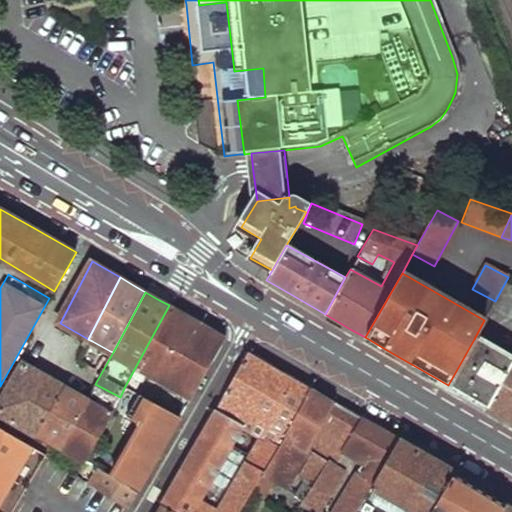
[(178,310),(169,305),(125,386),(142,395),(153,375),(190,395),(225,337),(217,332),(178,310)]
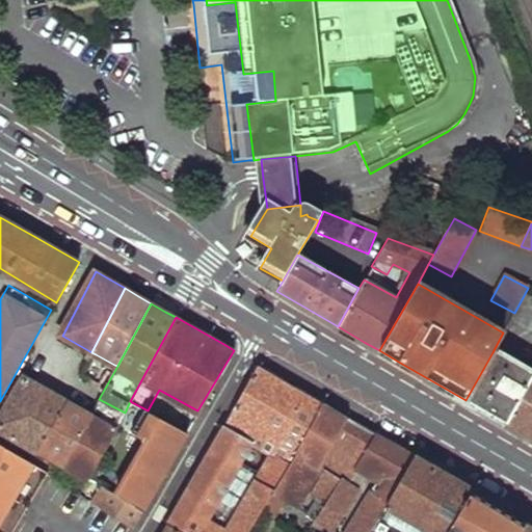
[(531,374),(493,352),(466,400),(491,415),(507,424),(531,379),(531,374)]
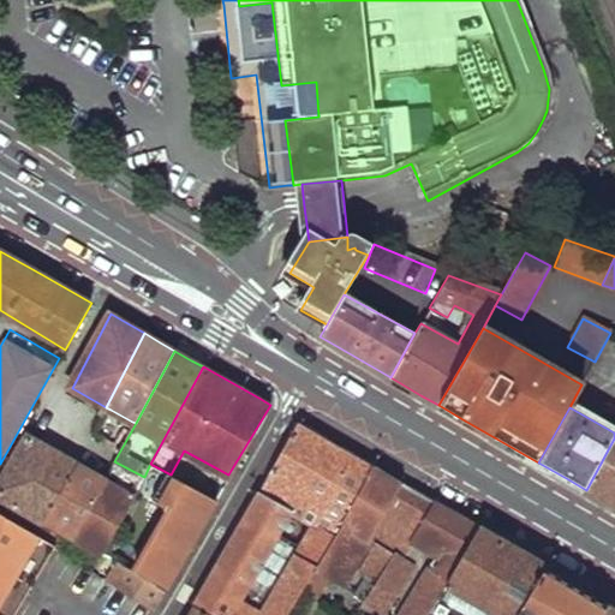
[(132,422),(111,410),(97,433),(119,445),(132,422)]
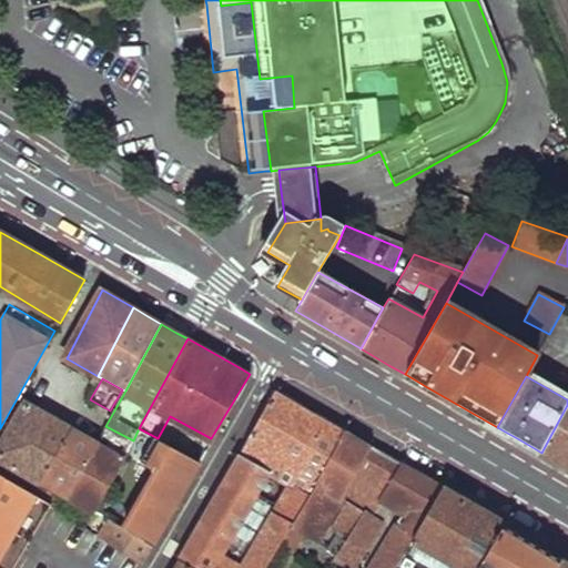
[(345,432),(275,392),(253,430),(217,493),(200,525),(180,560),(192,567),(264,567),(280,544),(345,432)]
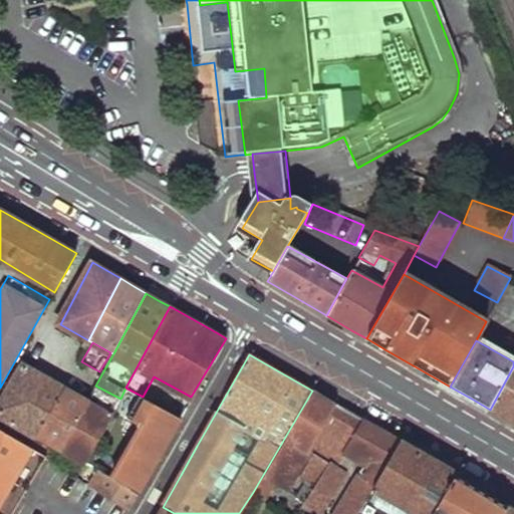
[(63,390),(21,365),(3,399),(0,396),(0,427),(33,447),(63,390)]
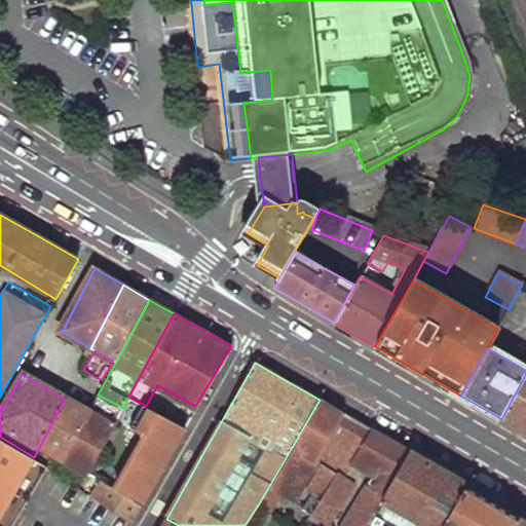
[(525,375),(501,419),(525,433),(525,375)]
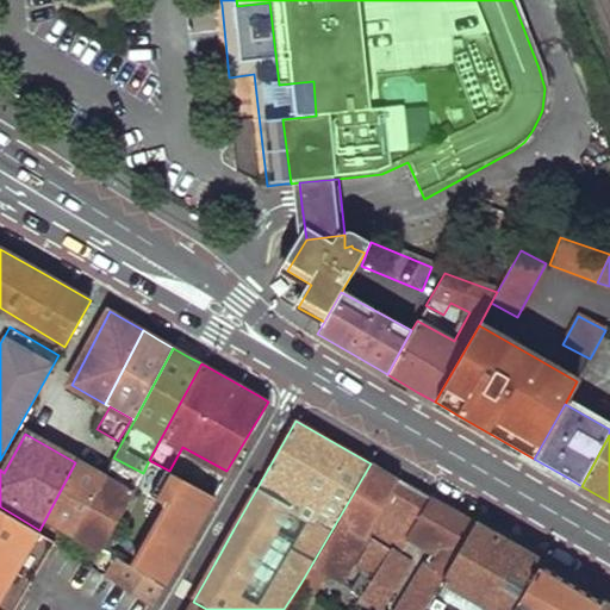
[(143,473),(113,458),(103,478),(75,531),(103,547),(143,473)]
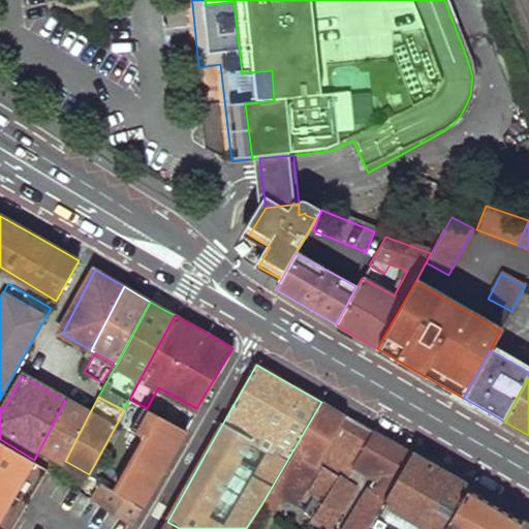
[(147,408),(129,399),(124,410),(89,474),(103,483),(113,489),(153,411),(147,408)]
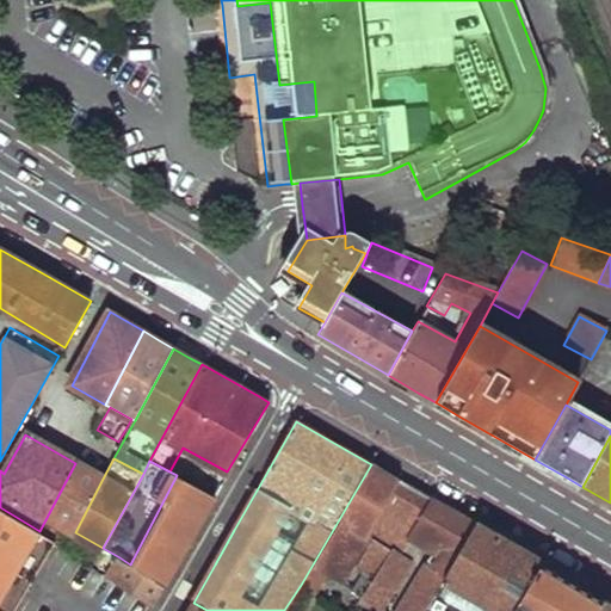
[(103,479),(75,463),(39,531),(56,541),(67,528),(75,532),(103,479)]
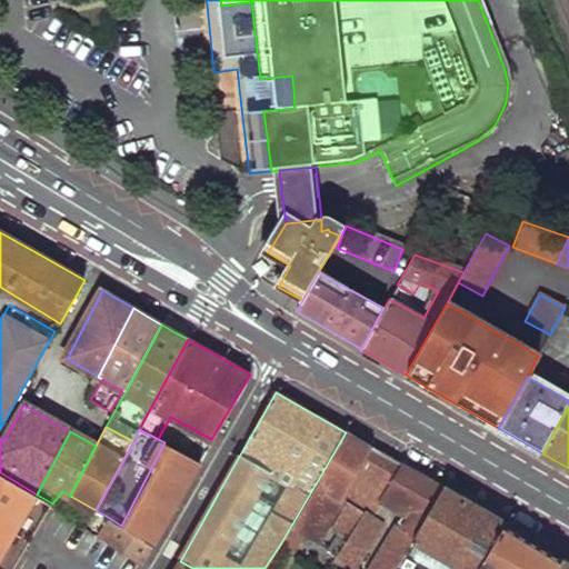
[(358,439),(346,432),(280,545),(290,550),(301,531),(316,539),(337,502),(370,447),(358,439)]
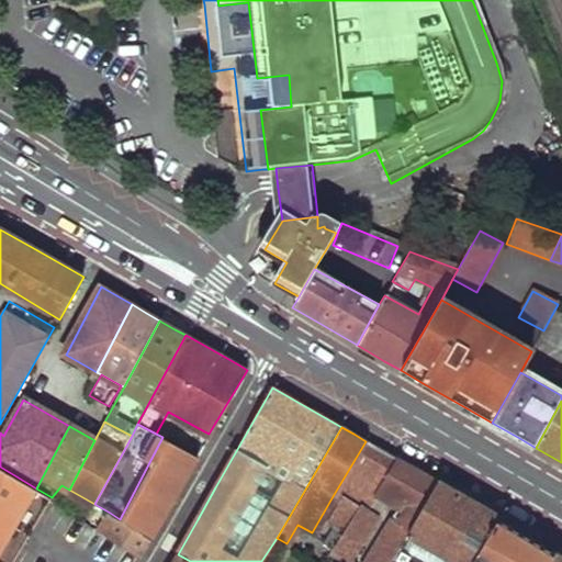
[(391,456),(366,441),(333,496),(338,499),(327,519),(335,524),(324,544),(345,557),(398,460),(391,456)]
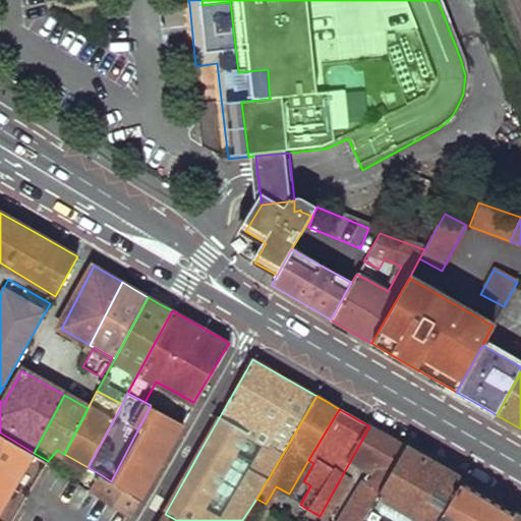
[(399,444),(369,426),(320,516),(315,520),(361,520),(405,447),(399,444)]
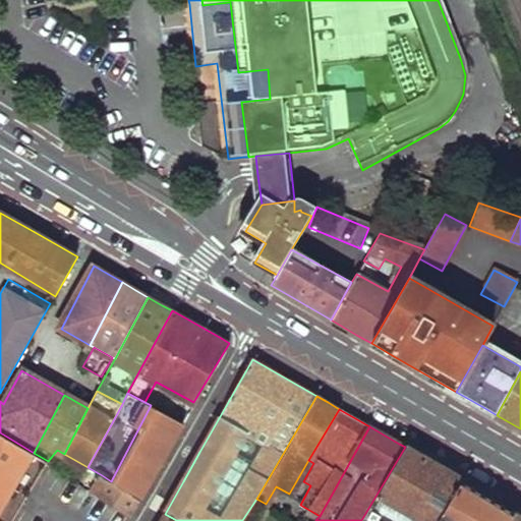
[(0,520),(13,520),(48,461),(34,453),(0,432),(0,520)]
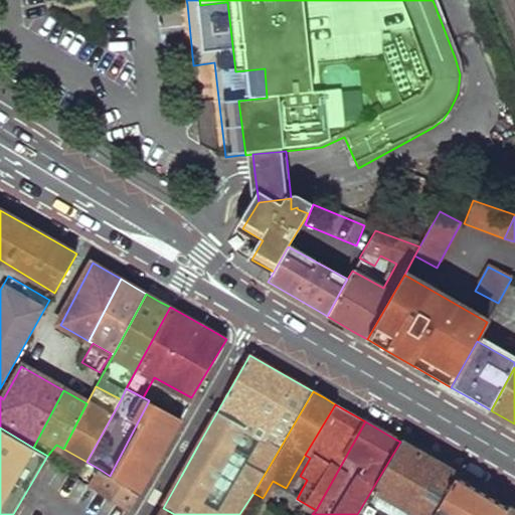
[(428,458),(400,442),(357,514),(432,514),(456,474),(428,458)]
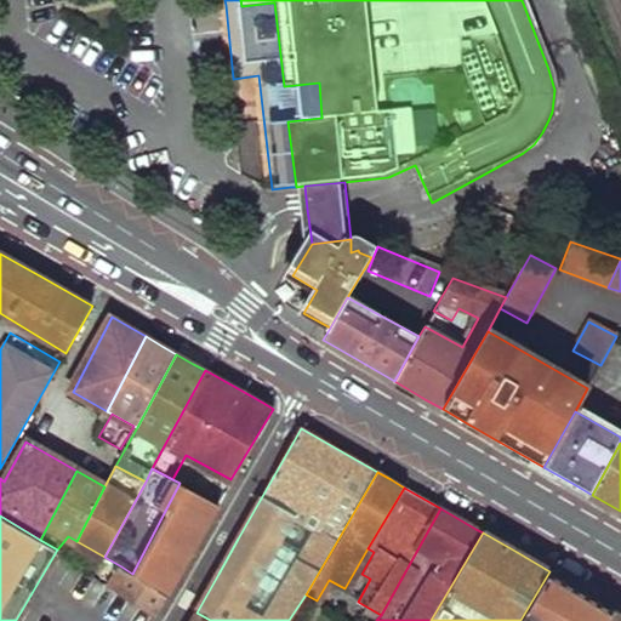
[(166,593),(132,574),(121,567),(109,585),(154,614),(159,605),(166,593)]
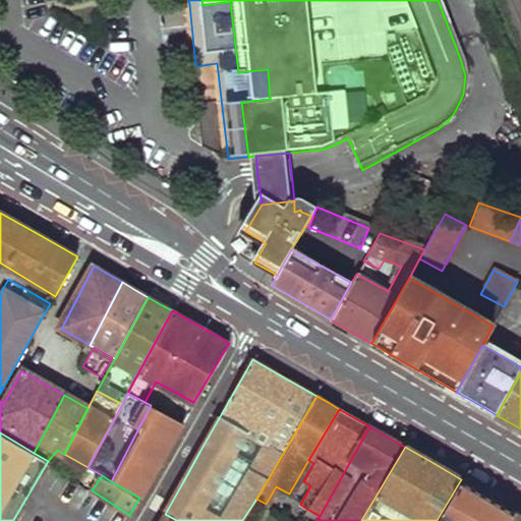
[(493,498),(461,479),(437,520),(507,520),(514,510),(493,498)]
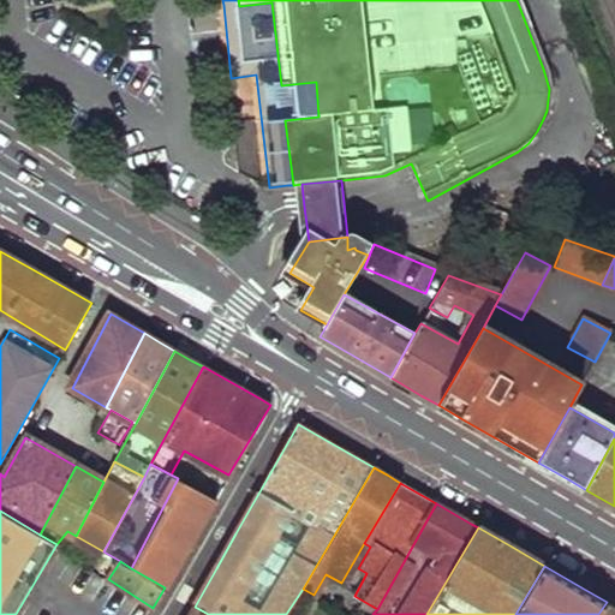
[(614,614),(614,607),(607,602),(598,614),(614,614)]
